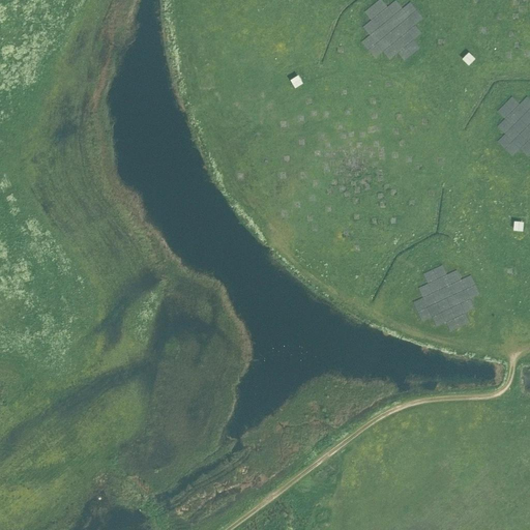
[(423,17),(410,0),(402,7),(395,0),(393,0),(387,5),(382,0),(376,0),(363,10),(371,19),(362,26),(369,34),(360,40),(374,57),(382,51),(389,59),(398,52),(404,60),(420,47),(414,38),(422,32),(415,24),(423,17)]
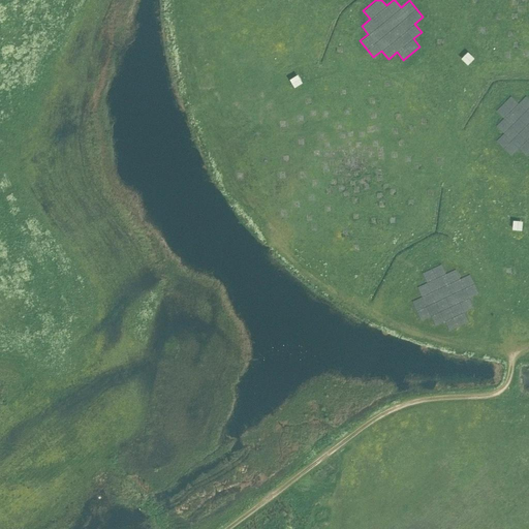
[(468,51),(461,58),(468,64),(474,57),(468,51)]
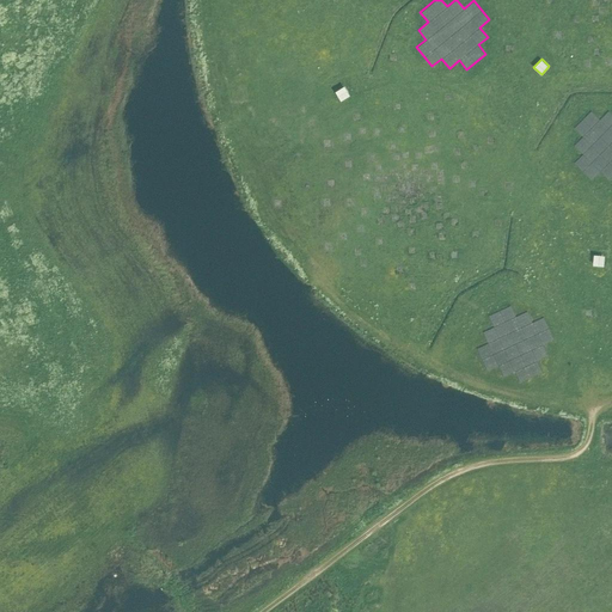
[(343,86),(335,91),(341,101),(349,95),(343,86)]
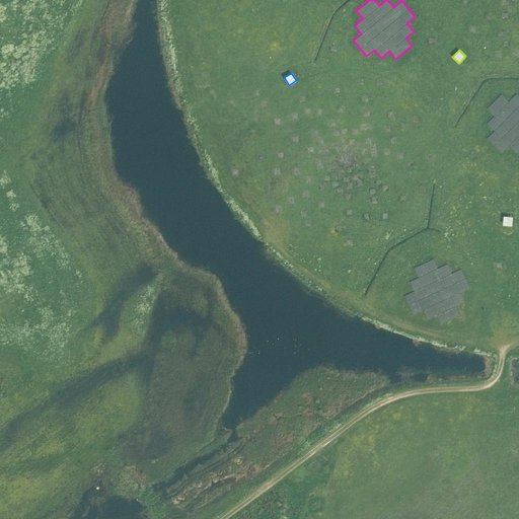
[(487,108),(494,116),(487,123),(494,130),(487,138),(502,152),(509,145),(516,152),(518,149),(518,95),(516,93),(509,100),(502,93),(487,108)]
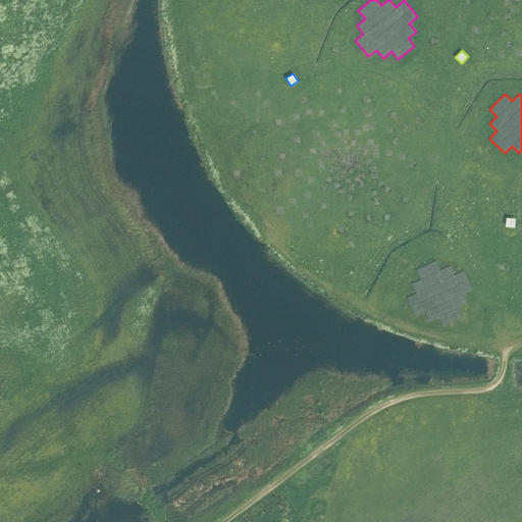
[(516,218),(507,217),(506,226),(515,227),(516,218)]
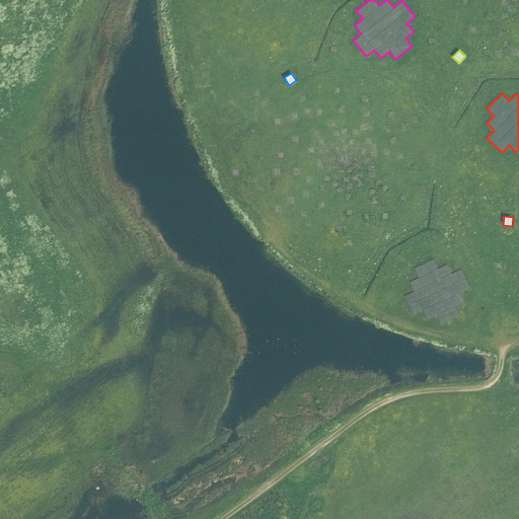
[(415,267),(419,277),(410,281),(414,290),(404,295),(414,314),(423,309),(427,318),(437,314),(441,323),(460,315),(455,305),(465,301),(460,292),(470,287),(461,269),(451,273),(447,264),(438,268),(433,258),(415,267)]
